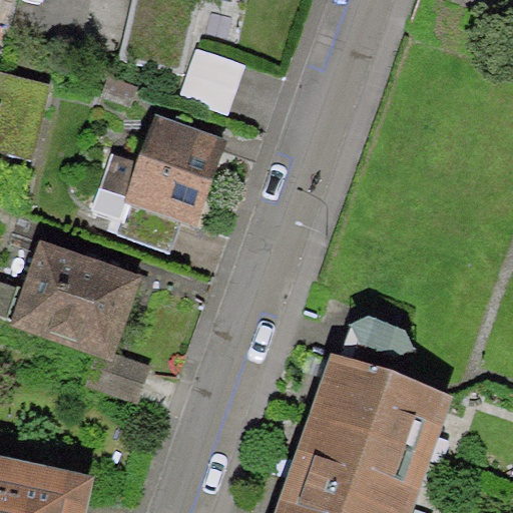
[(245,67),(196,49),(180,99),(228,116),(245,67)]
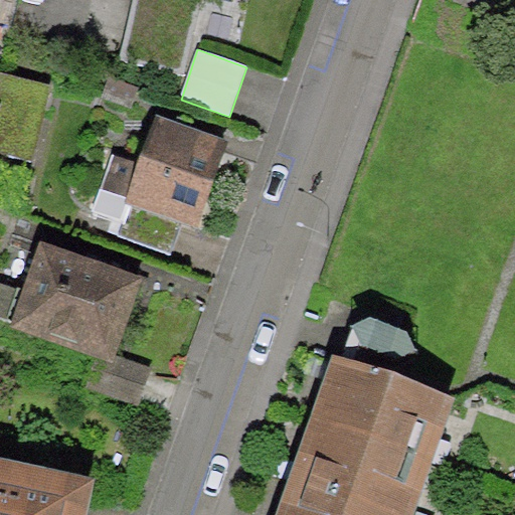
[(51,84),(4,73),(0,92),(0,155),(33,163),(51,84)]
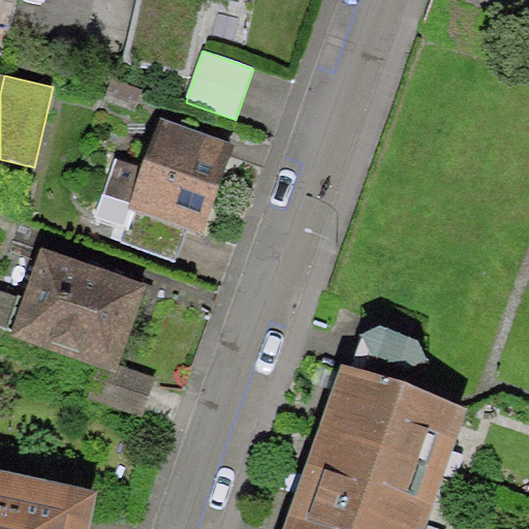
[(236,149),(159,122),(144,169),(118,161),(94,220),(126,230),(132,214),(204,238),(236,149)]
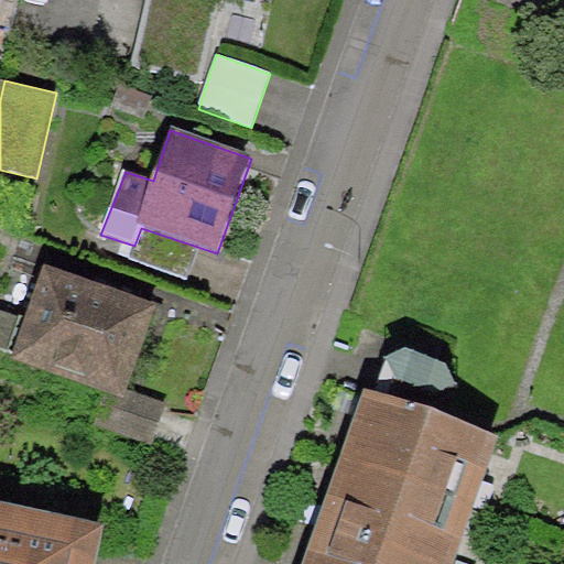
[(160,306),(45,268),(13,364),(102,396),(123,402),(128,391),(160,306)]
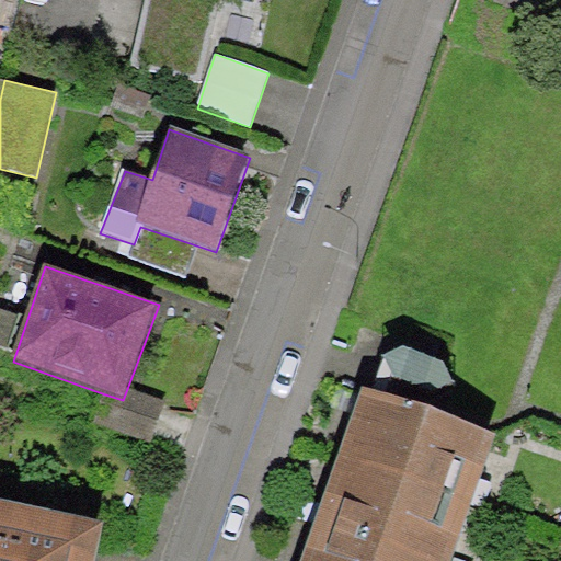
[(449,560),(495,434),(362,387),(347,424),(325,485),(304,549),(298,560),(449,560)]
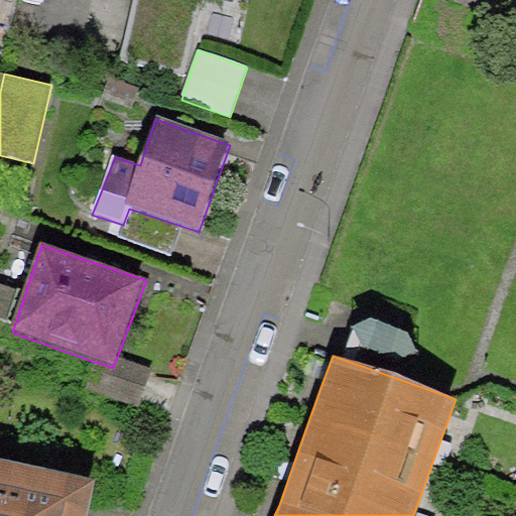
[(140,406),(152,370),(117,358),(113,368),(94,362),(85,389),(140,406)]
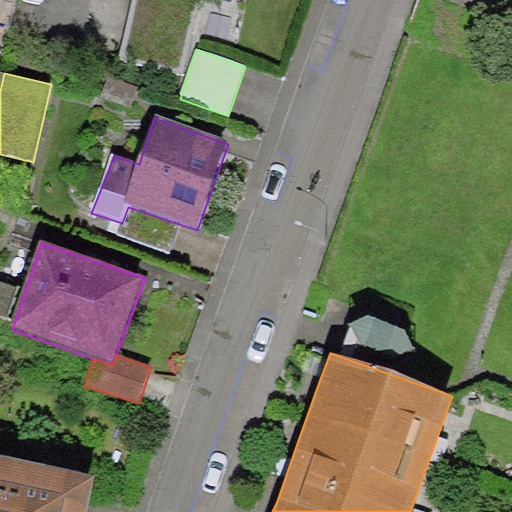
[(97,511),(104,485),(0,461),(0,511),(97,511)]
